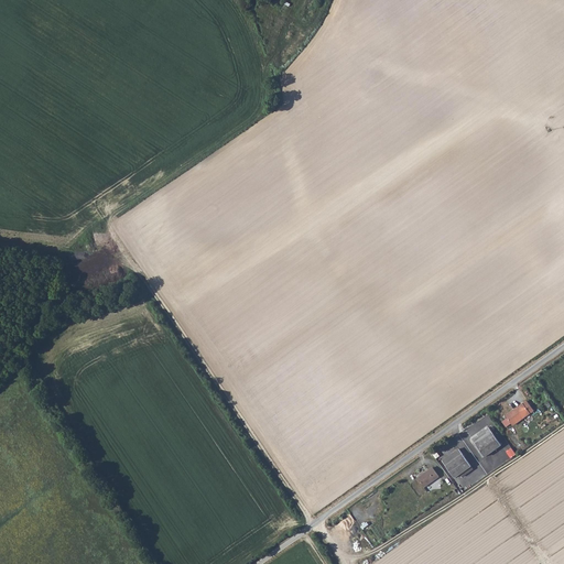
[(527,399),(506,413),(512,423),(533,409),(527,399)]
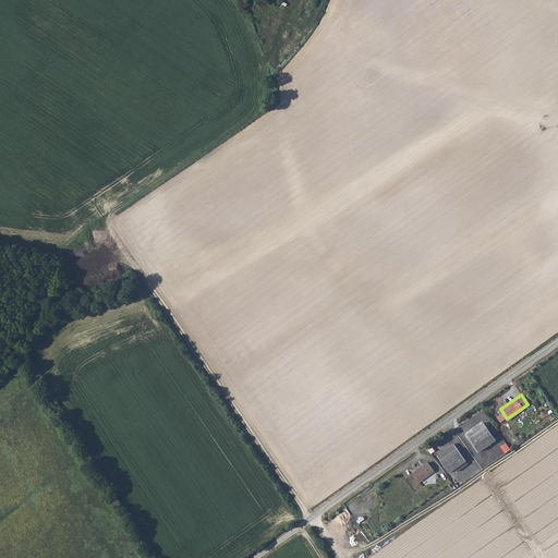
[(477,425),(489,441),(496,438),(484,421),(477,425)]
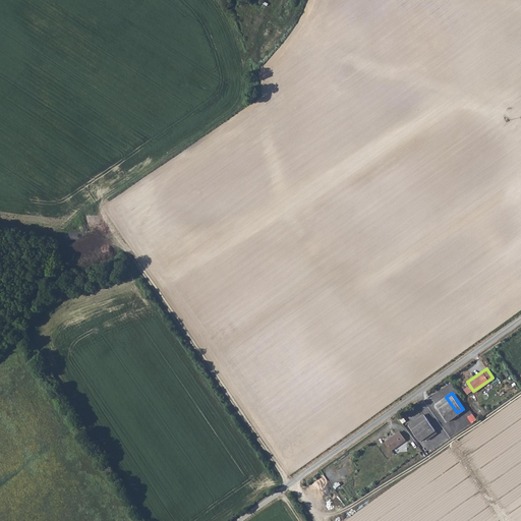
[(457,412),(446,397),(438,403),(448,418),(457,412)]
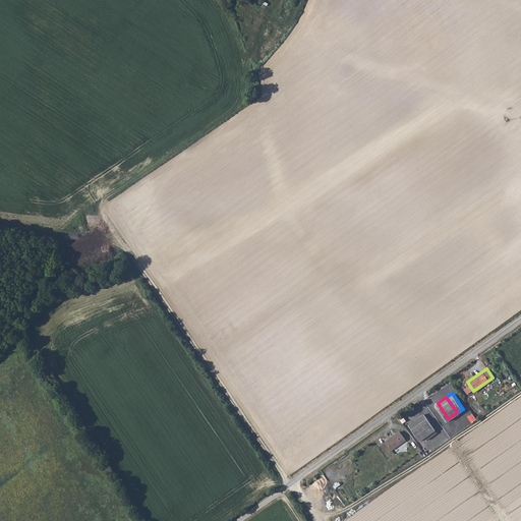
[(419,438),(436,427),(424,411),(409,422),(419,438)]
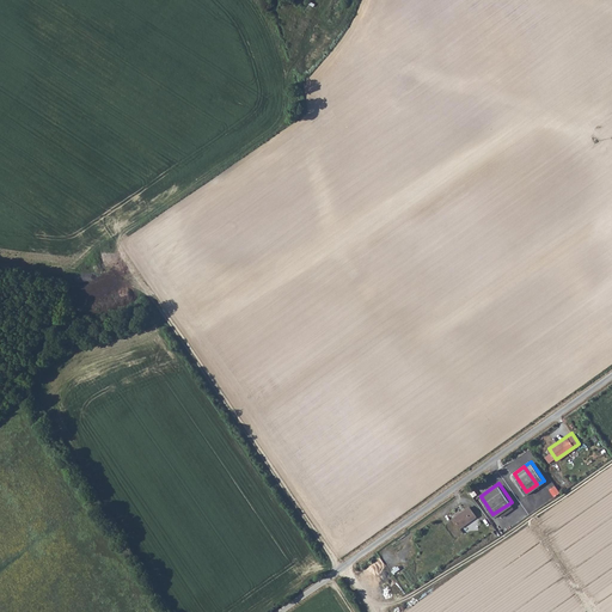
[(460,526),(477,514),(470,503),(453,515),(460,526)]
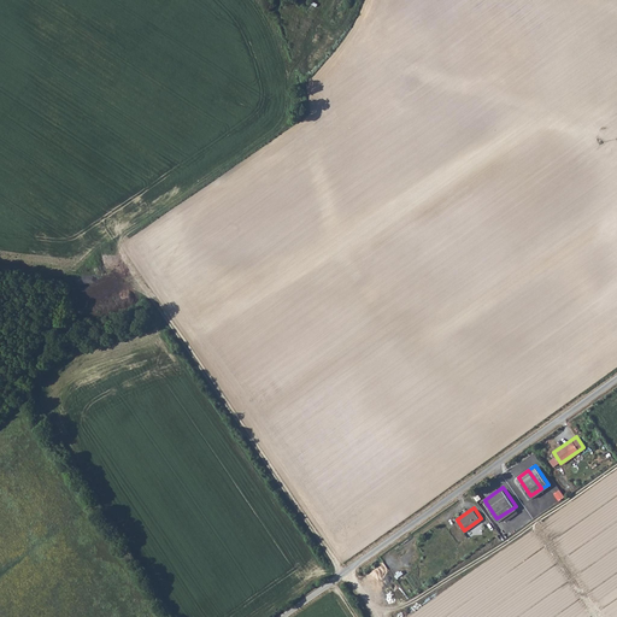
[(368,574),(374,581),(389,569),(383,562),(368,574)]
